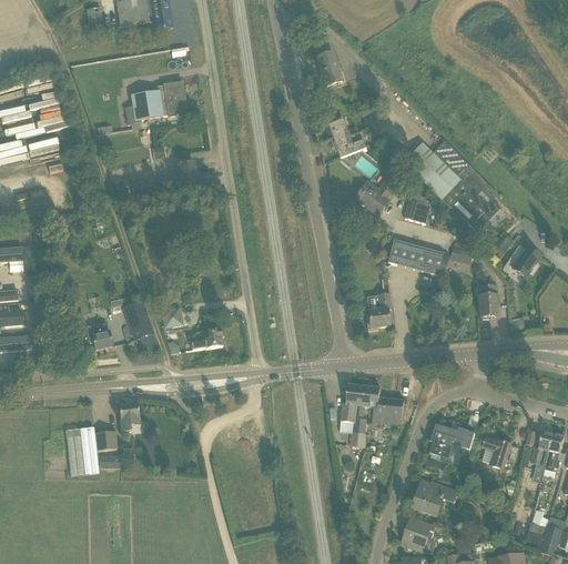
[(172,26),(169,0),(117,0),(122,30),(130,29),(129,23),(149,20),(154,19),(161,18),(162,28),(172,26)]
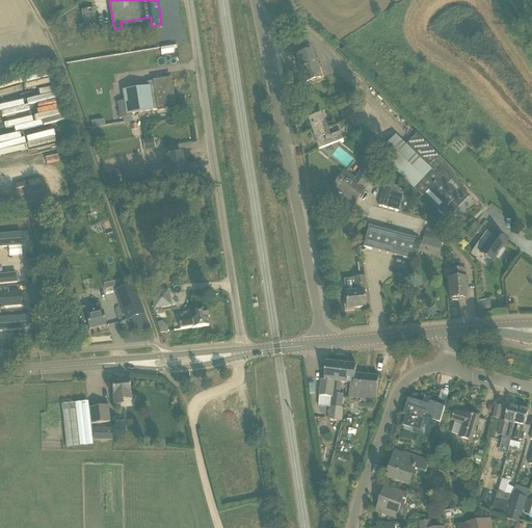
[(78,22),(79,28),(97,25),(94,4),(81,6),(83,21),(78,22)]
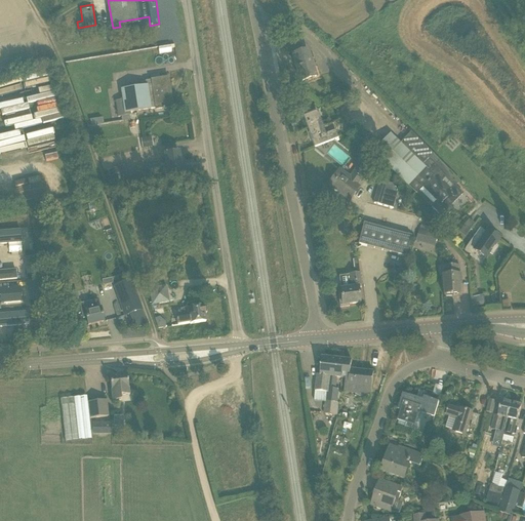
[(297,68),(300,78),(316,74),(308,47),(292,51),(296,64),(297,64),(299,68),(297,68)]
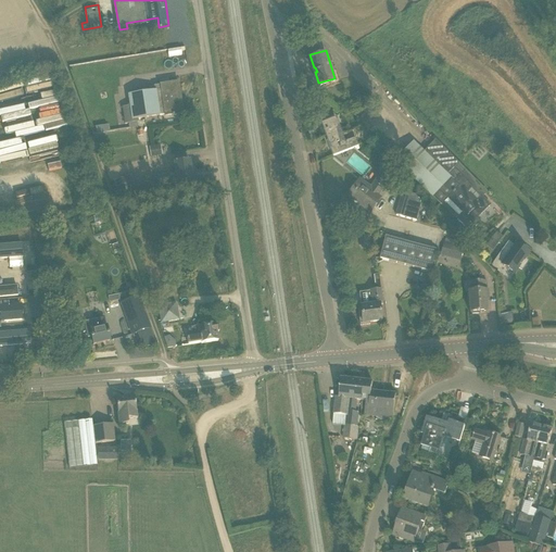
[(178,78),(160,80),(161,86),(128,90),(133,116),(165,111),(165,112),(173,111),(173,112),(175,112),(175,111),(184,109),(181,99),(180,99),(180,96),(181,96),(178,78)]
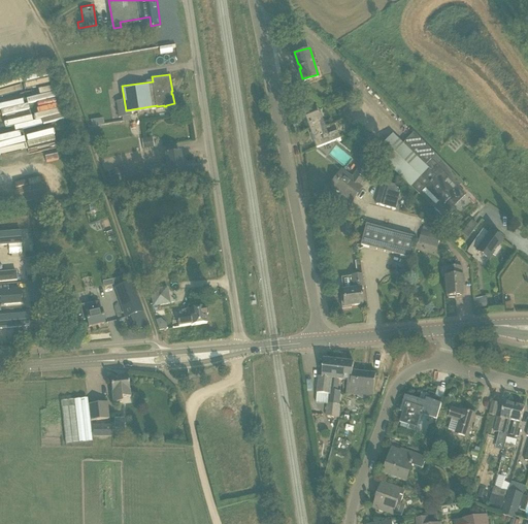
[(337,127),(328,131),(319,108),(305,113),(304,112),(316,144),(340,135),(337,127)]
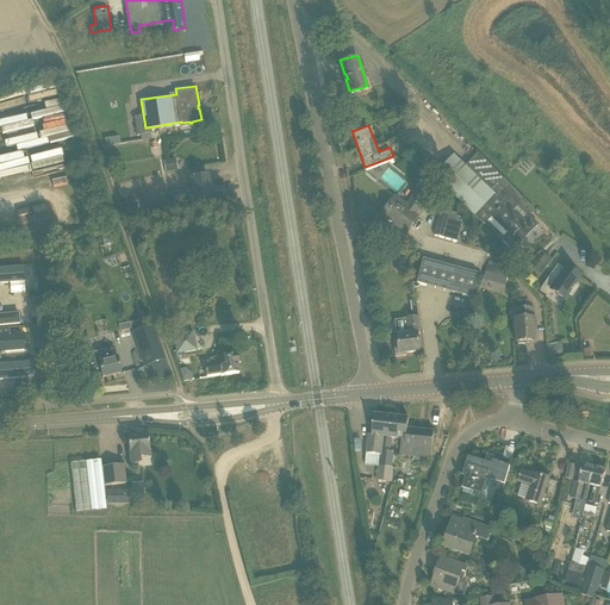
[(498,194),(491,186),(498,180),(503,175),(477,149),(465,162),(453,151),(434,172),(484,219),(491,212),(503,199),(498,194)]
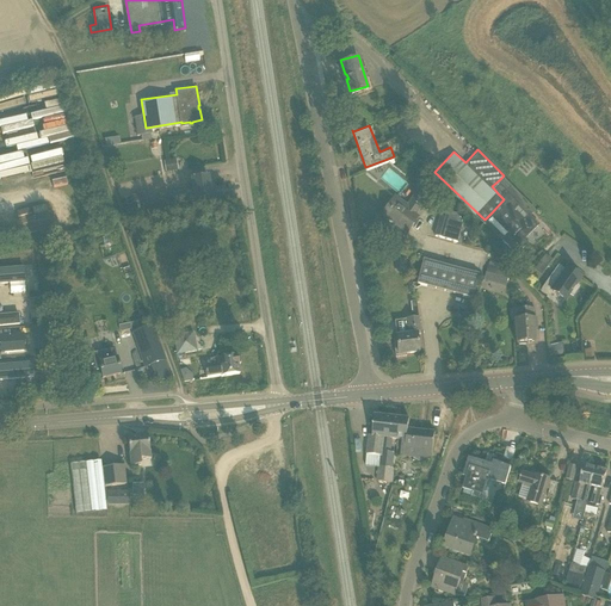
[(426,186),(432,191),(437,184),(432,179),(426,186)]
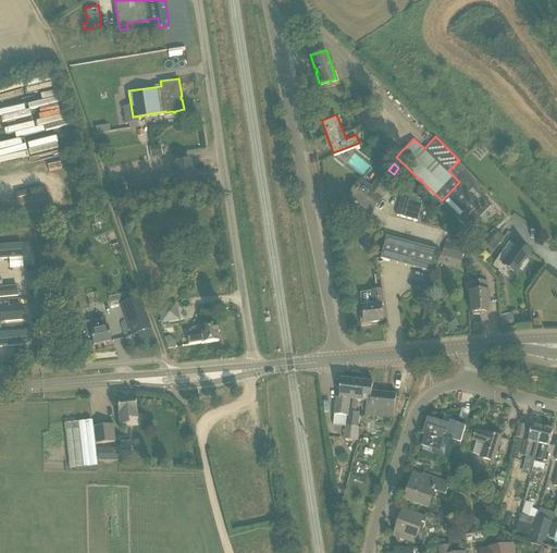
[(482,210),(491,201),(455,164),(448,170),(455,177),(459,182),(448,194),(463,210),(458,216),(471,229),(481,219),(474,212),(478,210),(479,210),(480,210),(481,210),(482,210)]
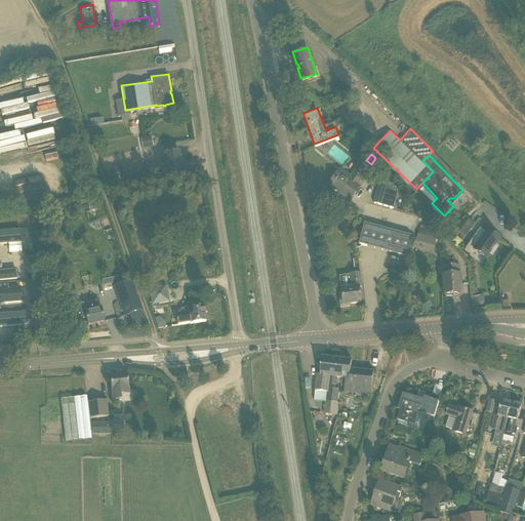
[(356,181),(361,173),(362,174),(366,167),(358,161),(357,161),(350,171),(340,164),(328,181),(350,197),(359,184),(356,181)]
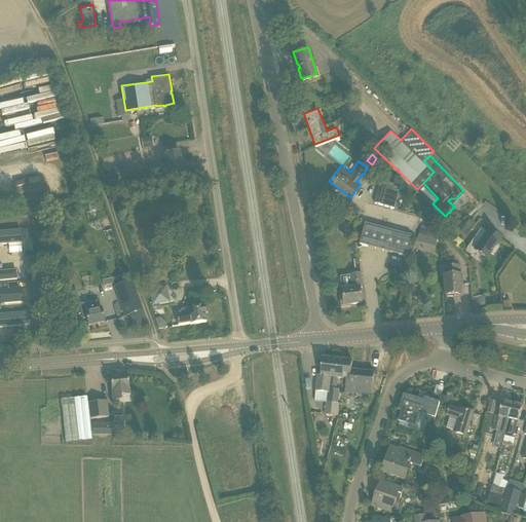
[(111,165),(114,179),(126,176),(123,162),(111,165)]
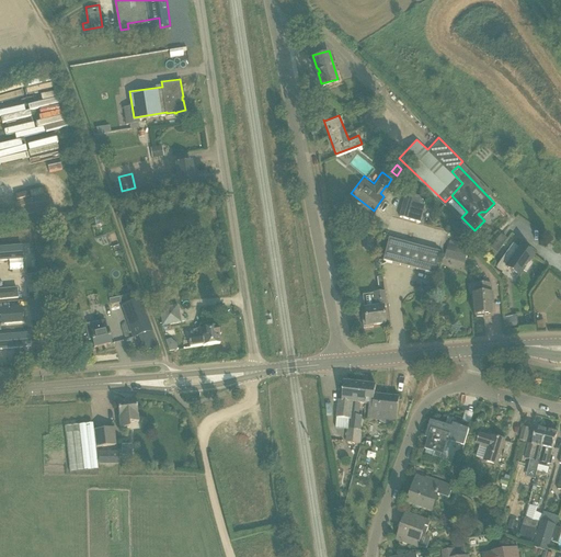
[(420,219),(425,202),(419,193),(407,190),(400,214),(420,219)]
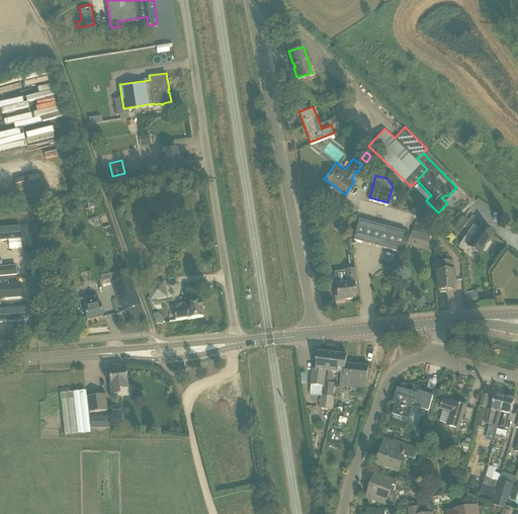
[(459,230),(467,217),(460,212),(452,226),(459,230)]
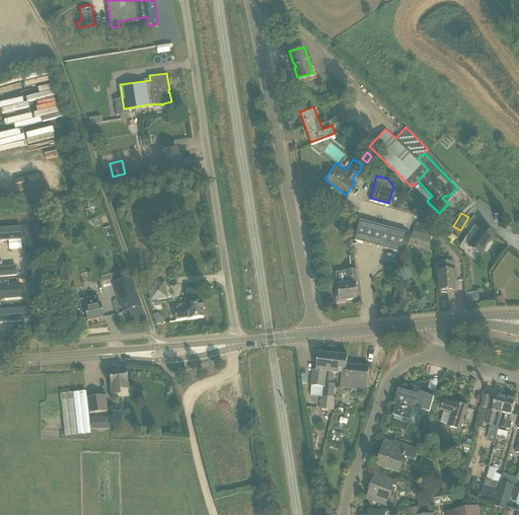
[(401,250),(408,229),(360,217),(355,238),(401,250)]
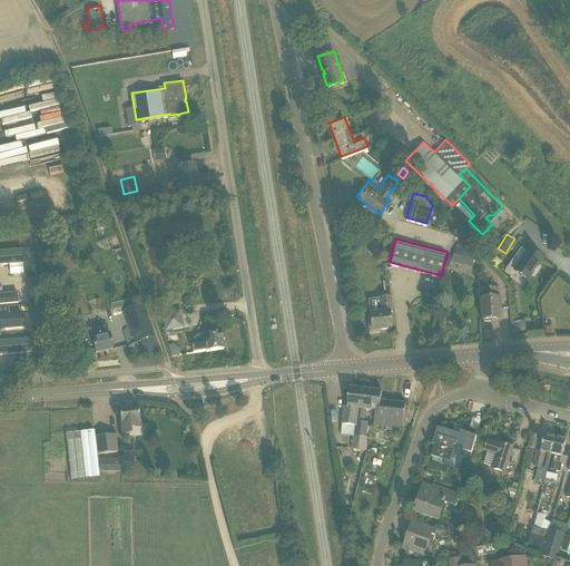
[(494,245),(489,238),(485,243),(491,249),(494,245)]
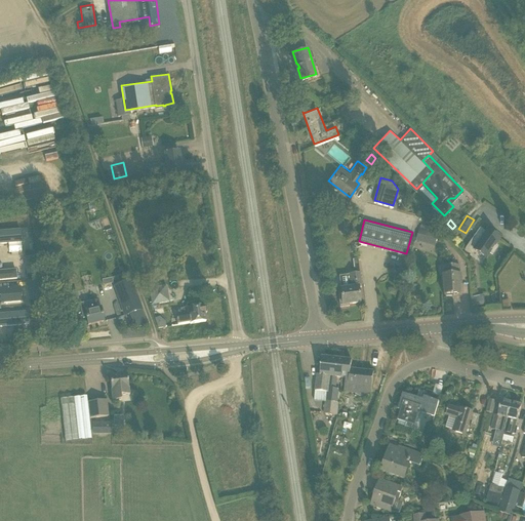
[(420,225),(419,224),(417,231),(436,236),(438,230),(428,227),(420,225)]
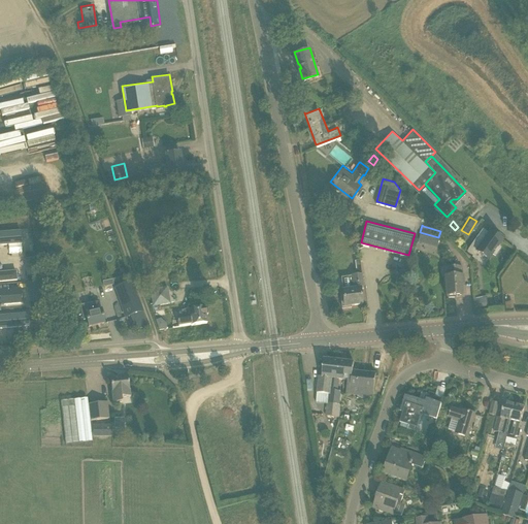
[(467,248),(473,252),(476,249),(488,257),(493,251),(495,253),(500,244),(498,242),(502,237),(490,228),(482,239),(476,235),(467,248)]
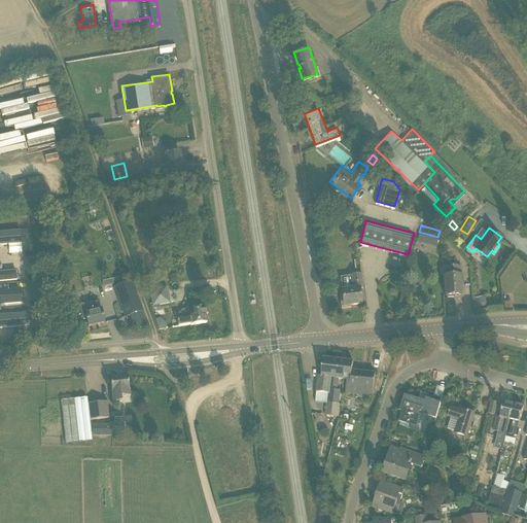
[(0,232),(0,248),(21,247),(20,231),(0,232)]
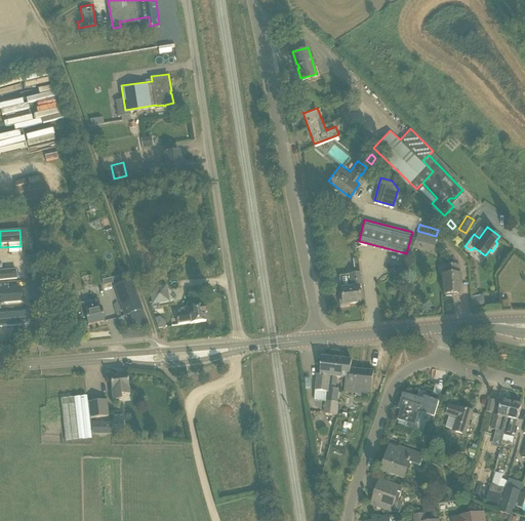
[(459,262),(444,263),(445,272),(443,272),(444,291),(446,291),(446,292),(451,292),(451,291),(459,290),(458,280),(460,280),(460,271),(459,262)]
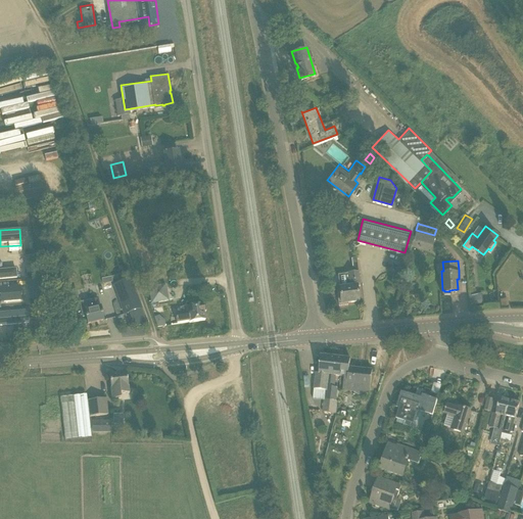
[(38,275),(36,263),(26,264),(28,276),(38,275)]
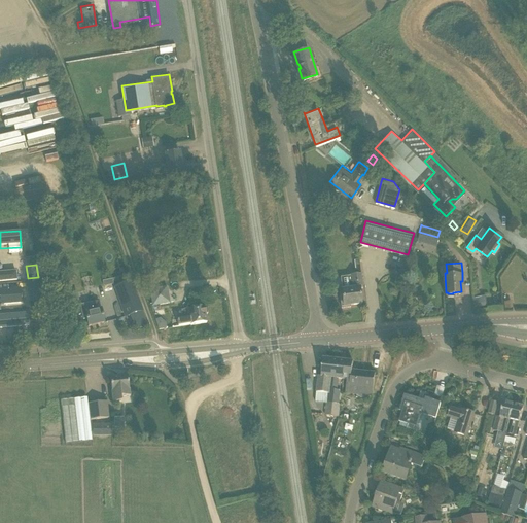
[(0,281),(16,280),(15,268),(0,269),(0,281)]
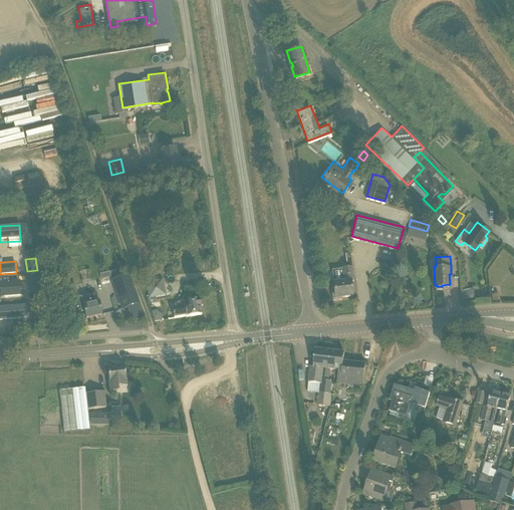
[(341,294),(352,292),(350,278),(353,278),(352,263),(340,265),(332,266),(333,280),(334,288),(332,288),(333,297),(341,296),(341,294)]
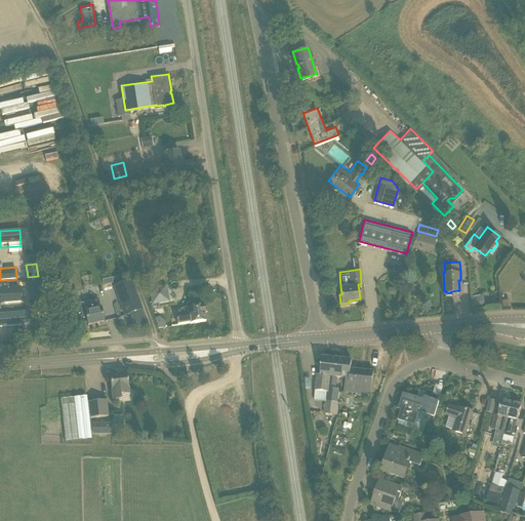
[(29,277),(29,295),(38,295),(38,277),(29,277)]
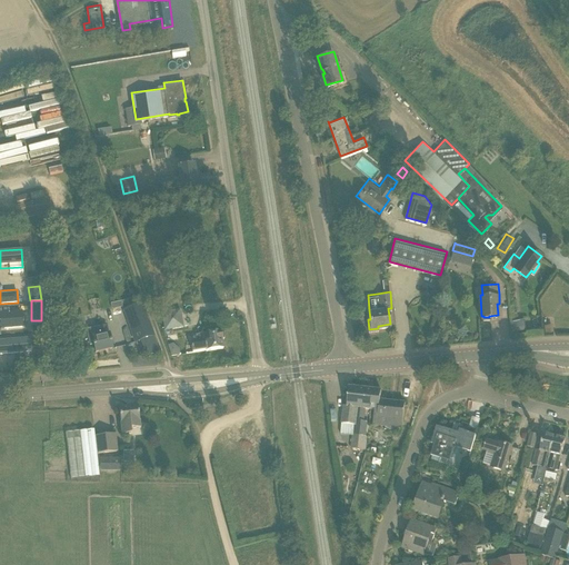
[(153,331),(141,300),(123,307),(136,338),(153,331)]
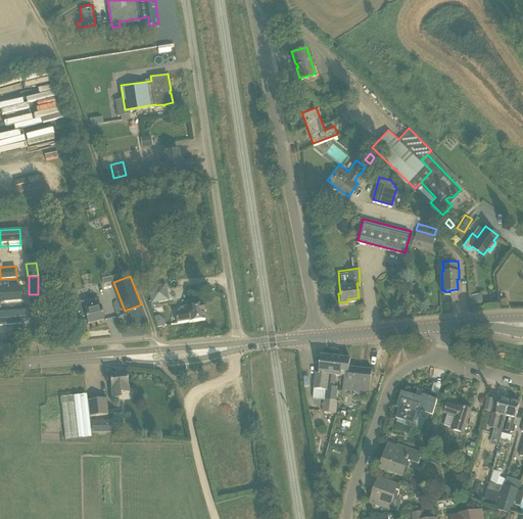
[(0,293),(17,292),(16,279),(0,280),(0,293)]
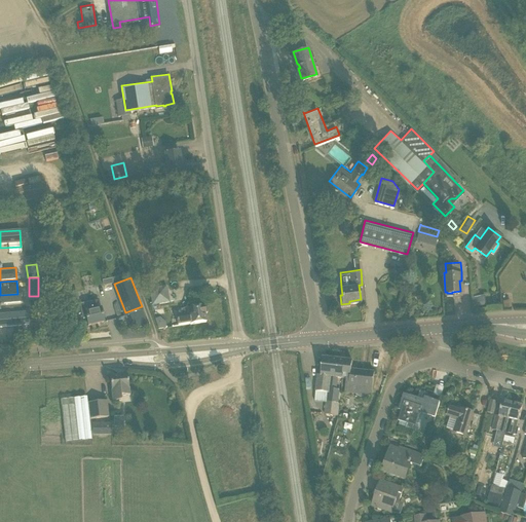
[(170,299),(166,282),(149,285),(152,299),(159,298),(159,300),(170,299)]
